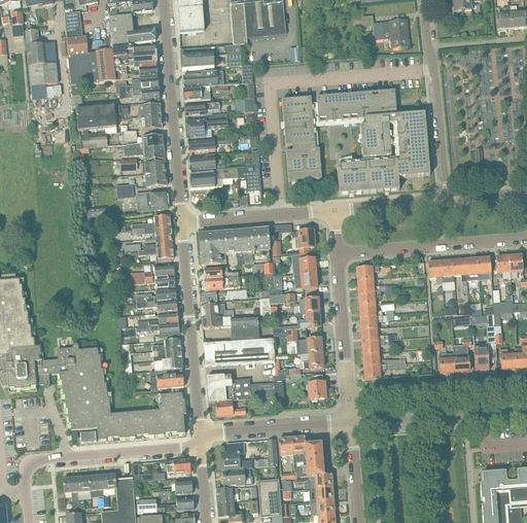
[(118,0),(107,1),(109,15),(134,12),(134,10),(152,8),(151,0),(118,0)]
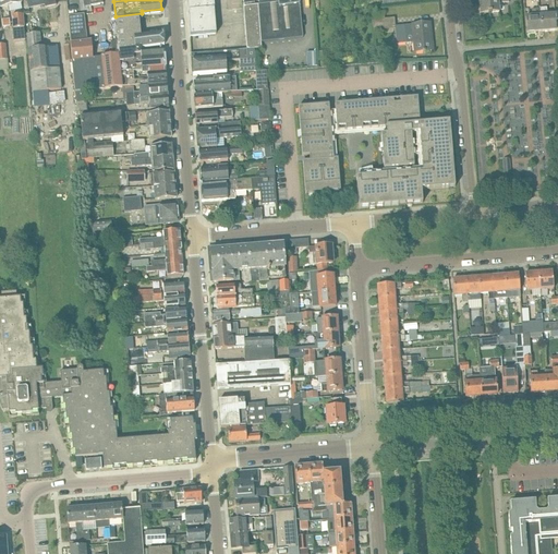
[(190,32),(217,31),(214,0),(187,0),(189,8),(190,32)]
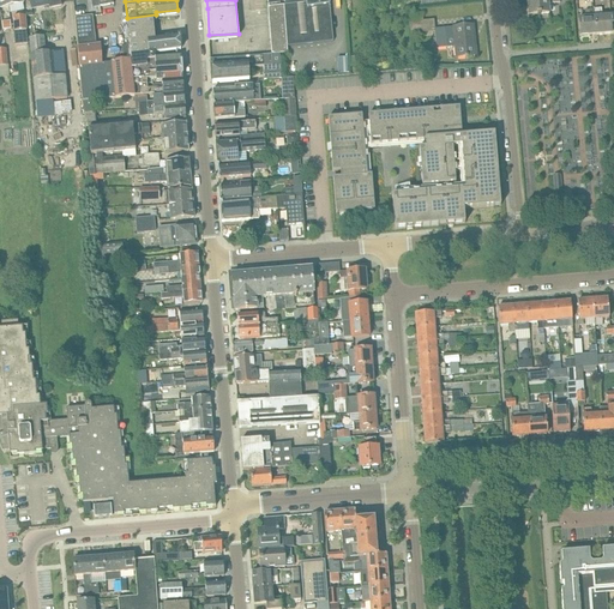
[(287,49),(283,0),(276,0),(268,1),(271,50),(272,50),(280,49),(287,49)]
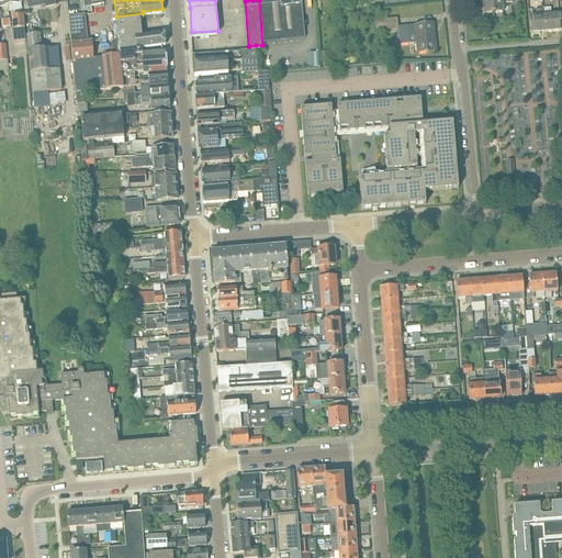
[(259,0),(263,37),(305,33),(301,0),(259,0)]
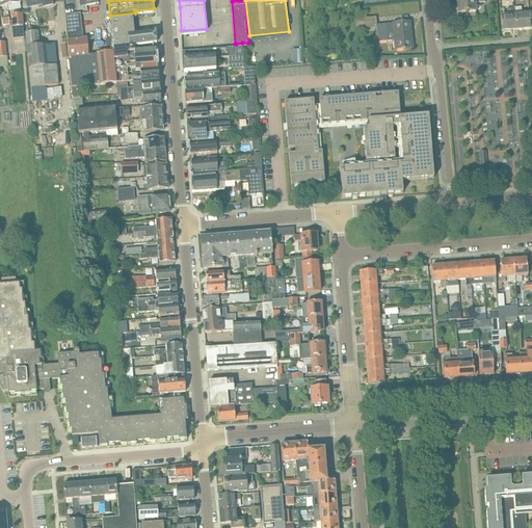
[(457,12),(483,10),(482,0),(456,0),(457,12)]
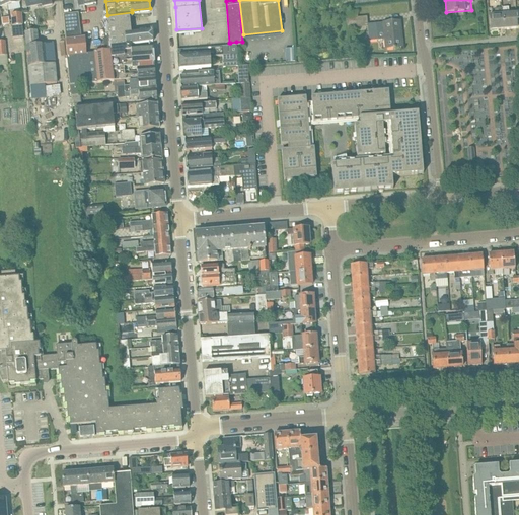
[(503,10),(504,25),(517,24),(516,9),(509,10),(509,5),(502,5),(503,10)]
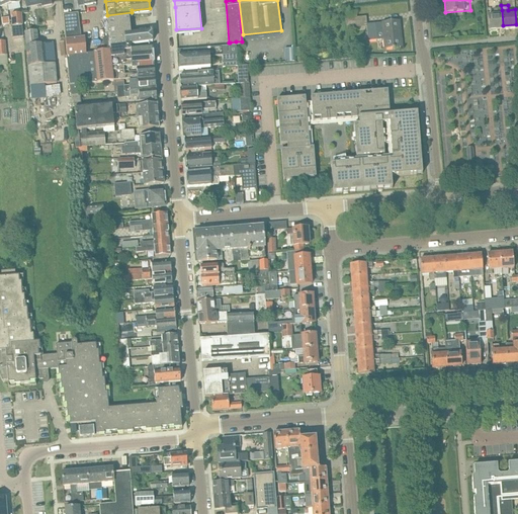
[(484,16),(484,8),(445,12),(447,27),(453,27),(453,29),(463,28),(463,26),(471,25),(470,17),(484,16)]
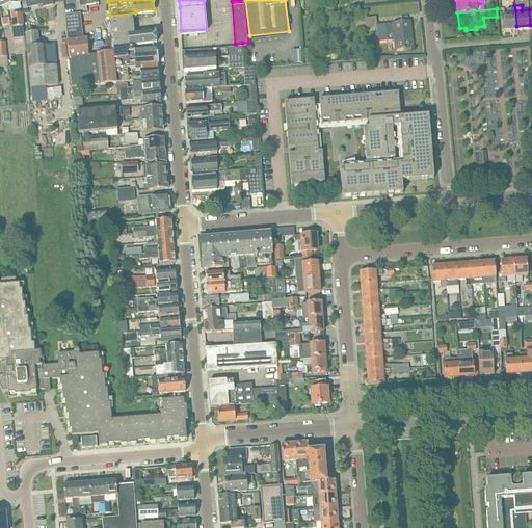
[(86,35),(82,35),(79,9),(64,10),(68,37),(69,54),(72,83),(77,83),(81,82),(100,81),(116,79),(115,69),(114,55),(113,44),(112,35),(105,36),(106,49),(97,50),(88,51),(86,35)]
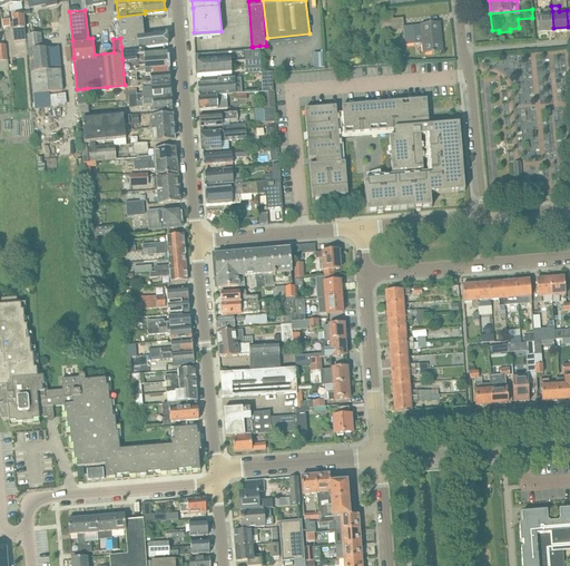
[(12,25),(13,37),(26,36),(23,11),(12,12),(13,25),(12,25)]
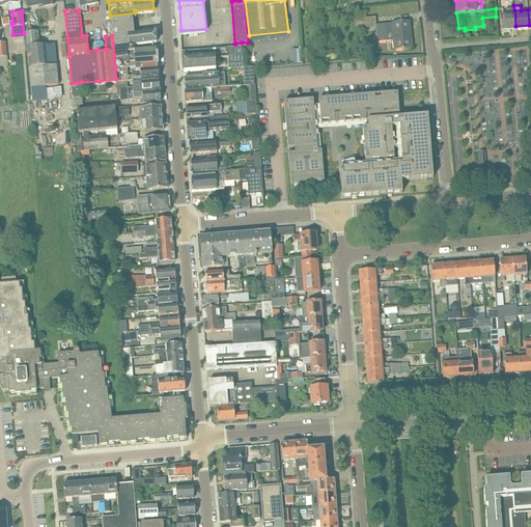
[(515,26),(514,10),(500,12),(501,27),(515,26)]
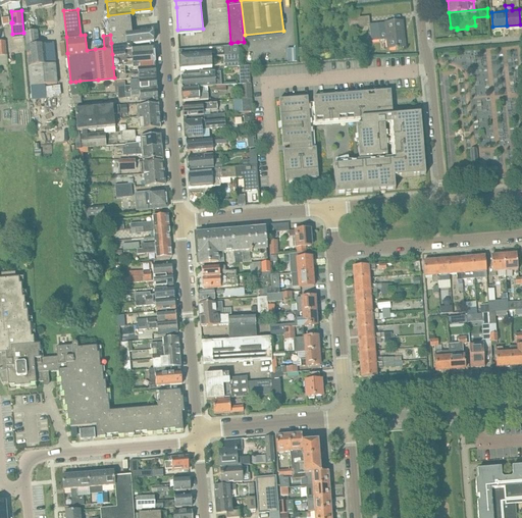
[(133,13),(133,12),(108,15),(110,35),(111,43),(151,39),(153,38),(153,27),(132,30),(131,13),(133,13)]
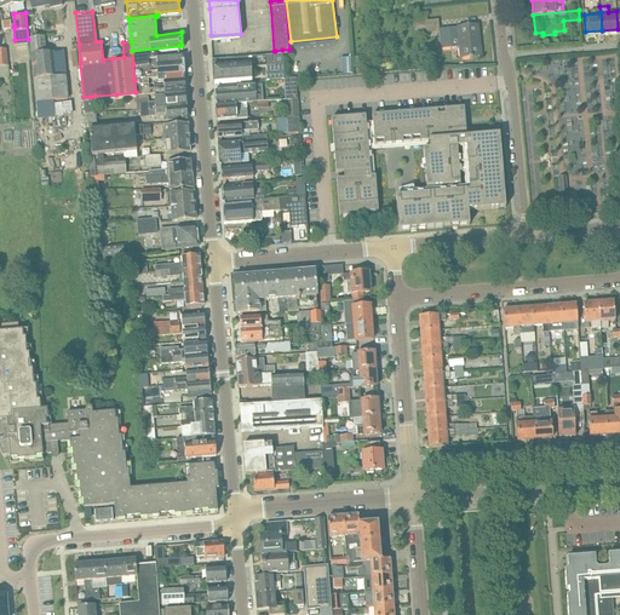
[(426,16),(413,17),(414,29),(438,27),(441,45),(452,44),(460,44),(460,53),(470,53),(470,55),(472,55),(472,52),(480,52),(478,40),(476,40),(475,32),(478,32),(477,21),(440,24),(438,15),(426,16)]
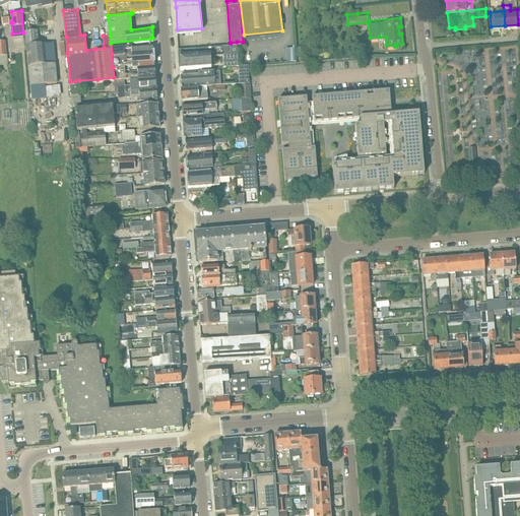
[(30,82),(57,79),(53,40),(38,41),(37,26),(24,27),(30,82)]
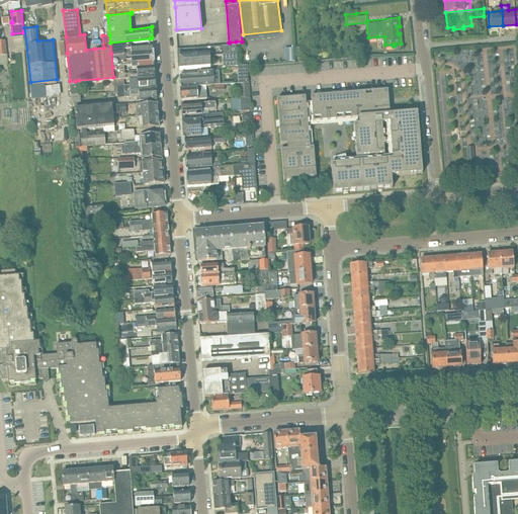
[(150,45),(150,38),(110,43),(111,54),(124,52),(123,47),(131,47),(131,57),(153,55),(153,44),(150,45)]
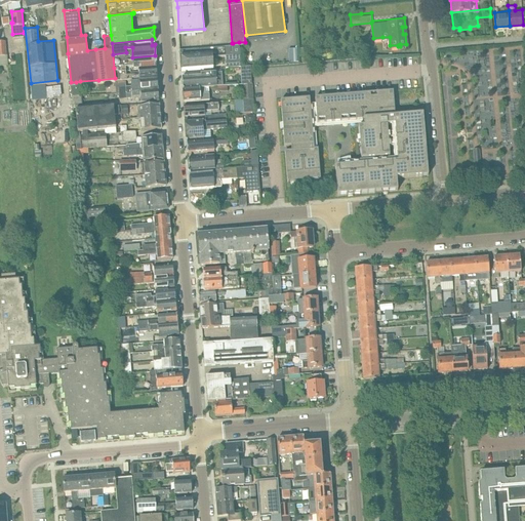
[(233,43),(233,52),(228,52),(229,64),(240,63),(239,42),(233,43)]
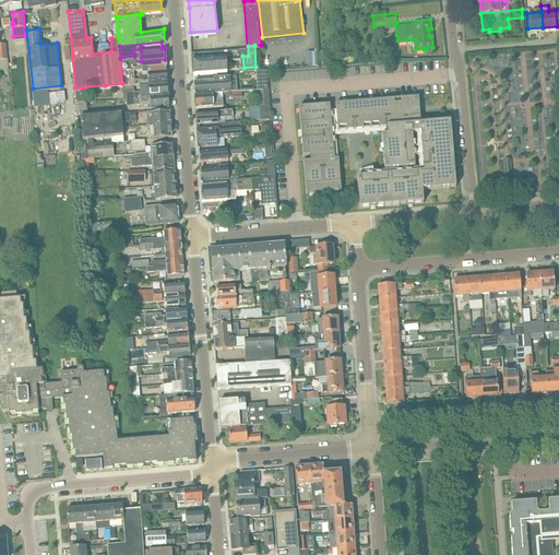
[(248,56),(248,46),(191,50),(192,71),(226,69),(225,58),(242,56),(248,56)]
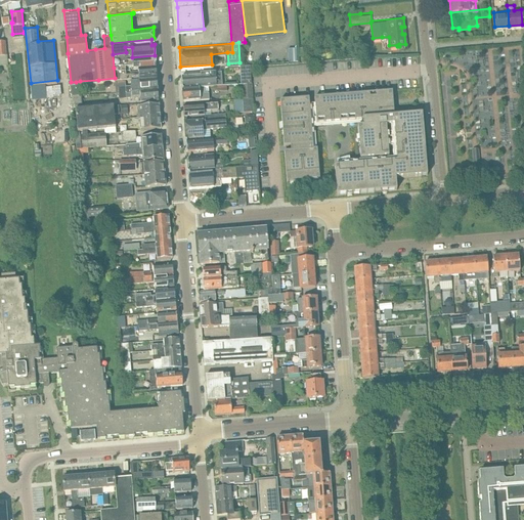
[(156,63),(155,55),(132,57),(133,66),(137,66),(156,63)]
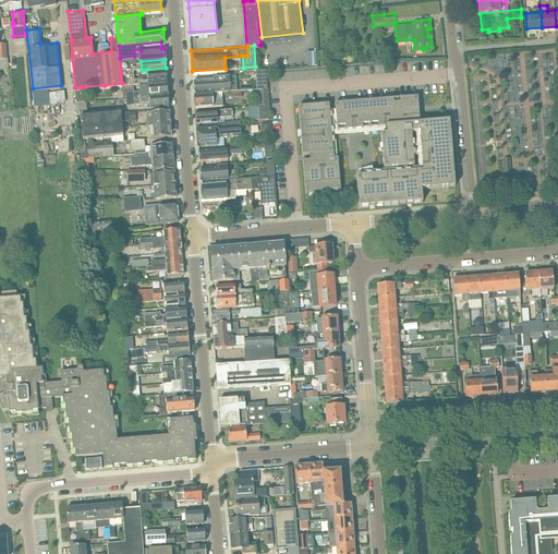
[(266,67),(255,67),(256,72),(256,79),(256,86),(257,86),(258,86),(267,85),(266,67)]
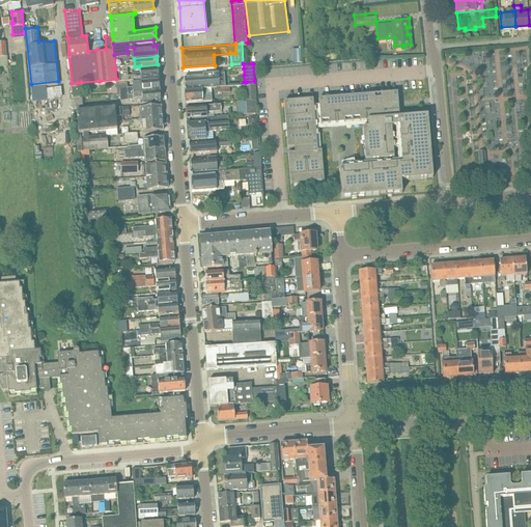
[(128,67),(115,68),(116,79),(148,76),(159,75),(158,64),(139,66),(140,71),(128,72),(128,67)]
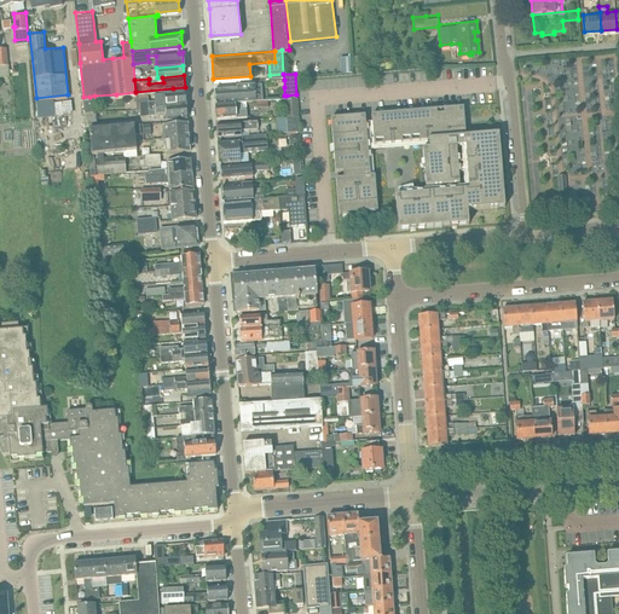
[(237,85),(214,87),(217,98),(214,99),(215,100),(241,99),(256,98),(262,97),(261,80),(254,81),(248,81),(236,82),(237,85)]
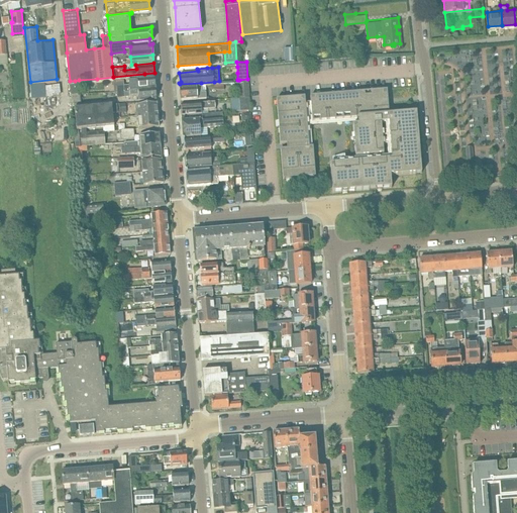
[(116,83),(117,88),(156,85),(154,75),(144,76),(130,77),(130,82),(116,83)]
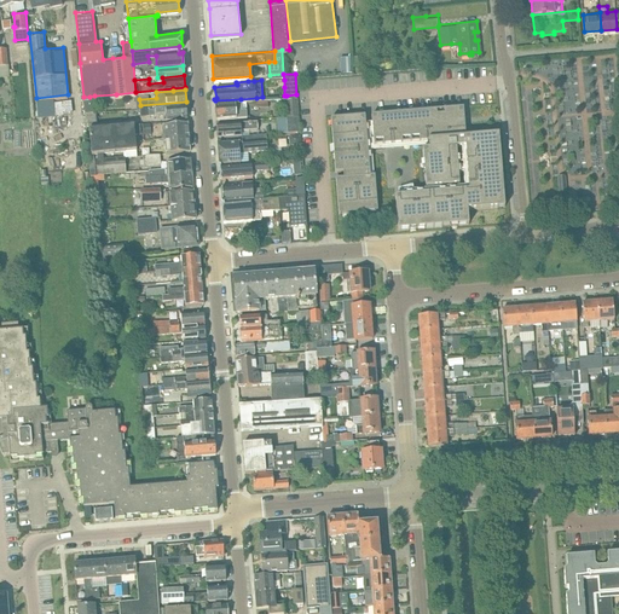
[(287,96),(285,96),(287,114),(298,113),(296,94),(287,96)]
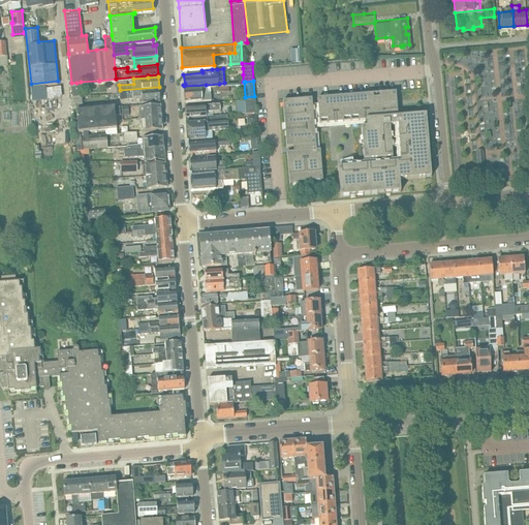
[(76,83),(71,83),(72,92),(73,92),(82,92),(81,82),(76,83)]
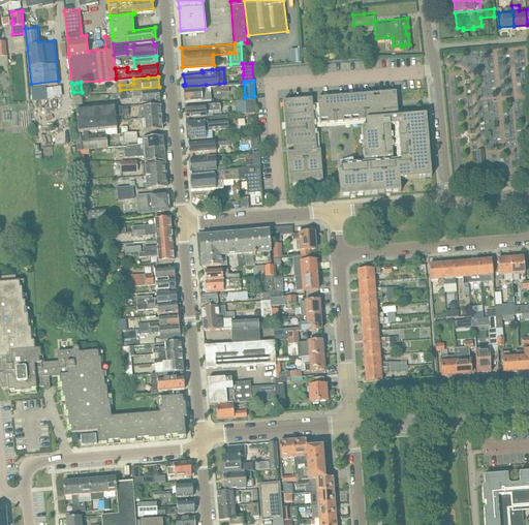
[(206,85),(184,86),(184,99),(194,98),(211,97),(210,91),(206,91),(206,85)]
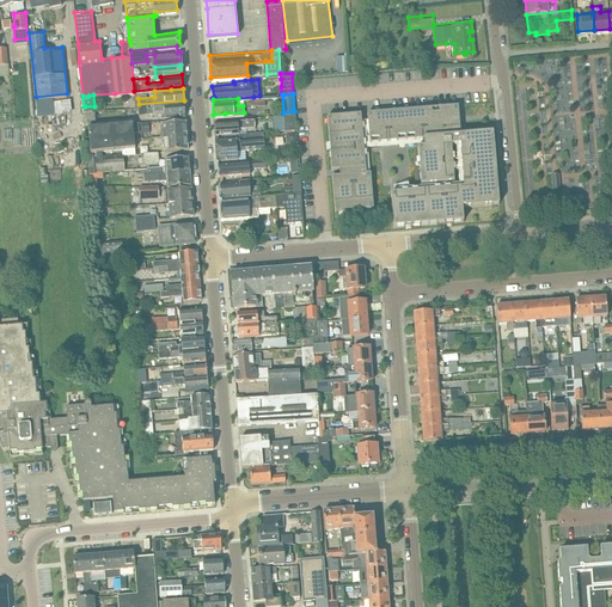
[(184,100),(139,104),(139,111),(164,110),(164,115),(185,114),(184,100)]
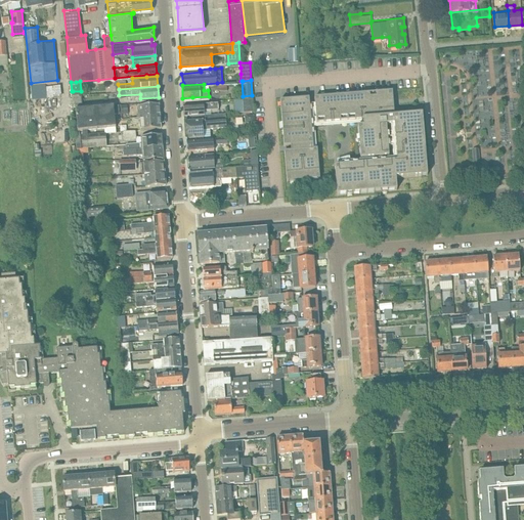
[(314,94),(316,120),(379,115),(377,89),(314,94)]
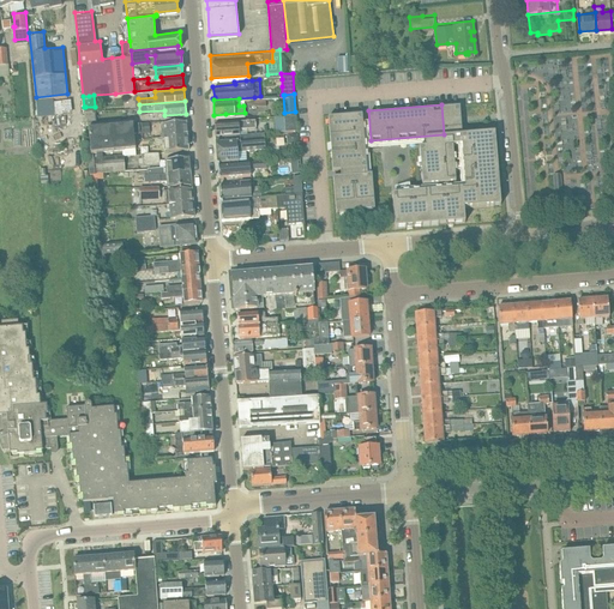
[(95,107),(85,107),(86,124),(96,122),(95,107)]
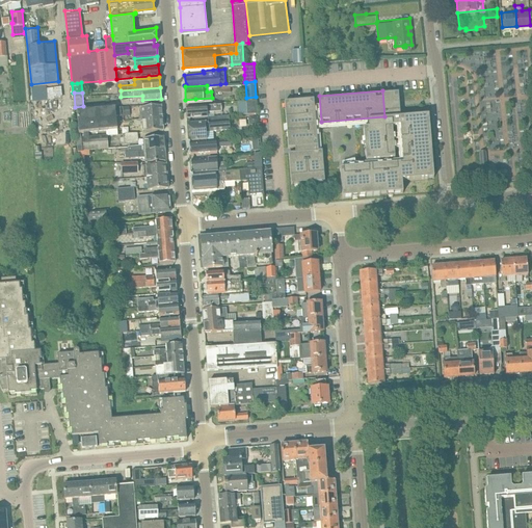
[(287,135),(288,144),(304,143),(306,146),(314,144),(313,142),(317,142),(314,96),(290,98),(290,105),(285,105),(286,122),(289,122),(290,134),(287,135)]
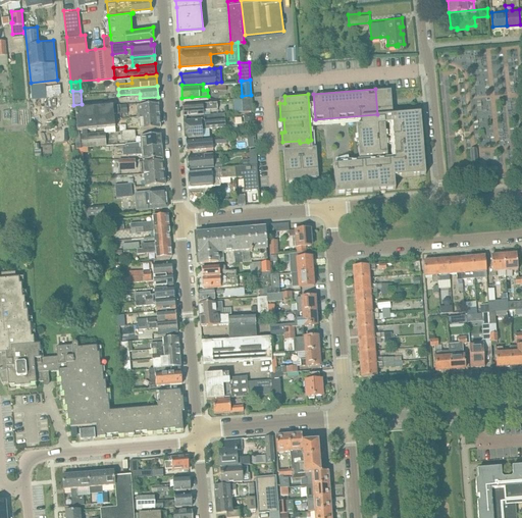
[(183,102),(184,112),(204,111),(203,106),(216,105),(216,99),(183,102)]
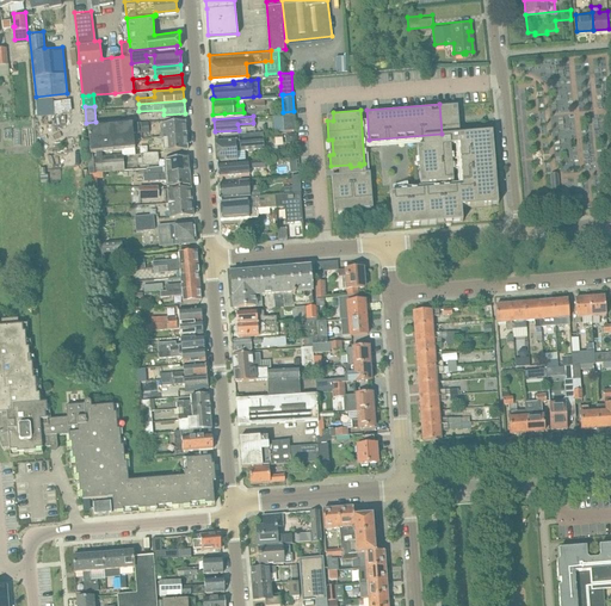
[(160,134),(186,131),(185,118),(161,119),(161,129),(159,129),(160,134)]
